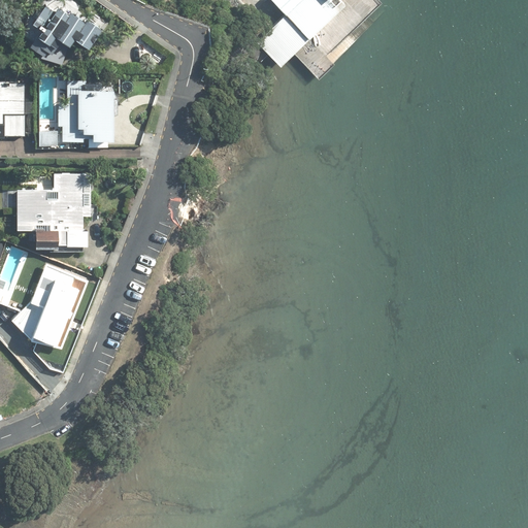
[(273,0),(287,14),(277,23),(258,40),(281,64),(294,53),(347,2),(344,0),(273,0)]
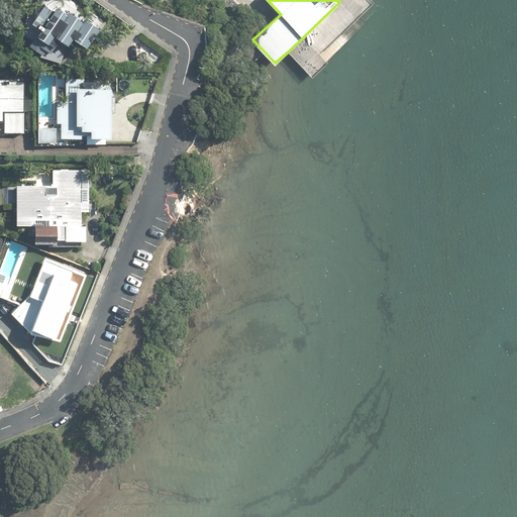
[(57,34),(69,43),(74,36),(87,45),(100,26),(87,18),(81,28),(78,27),(83,21),(58,4),(55,9),(45,3),(33,20),(41,26),(30,44),(43,54),(57,34)]
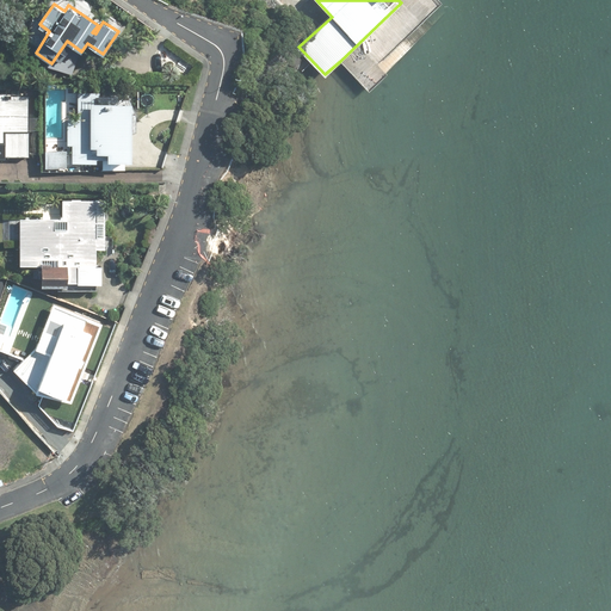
[(0,155),(31,156),(30,94),(0,93),(0,155)]
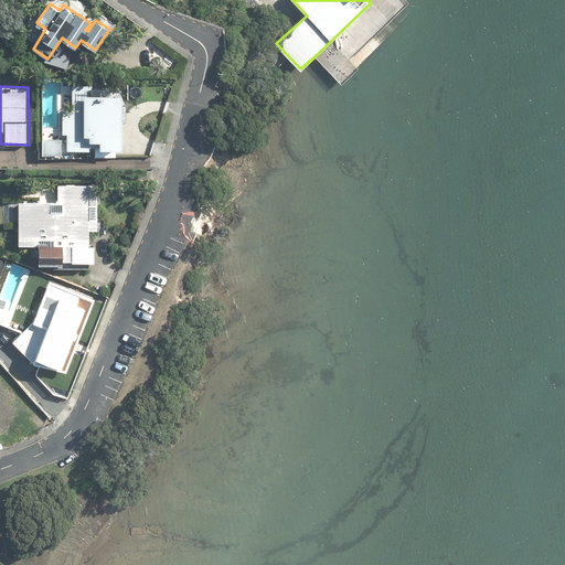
[(63,134),(66,134),(66,149),(89,149),(89,140),(100,140),(100,148),(123,148),(123,95),(93,95),(93,86),(72,86),(72,108),(63,108),(63,134)]
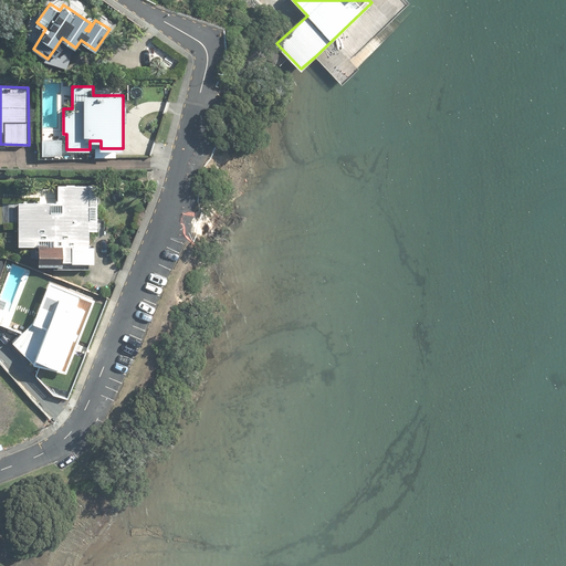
[(93,243),(91,243),(91,185),(58,185),(58,201),(19,201),(19,244),(39,245),(39,264),(93,264),(93,243)]
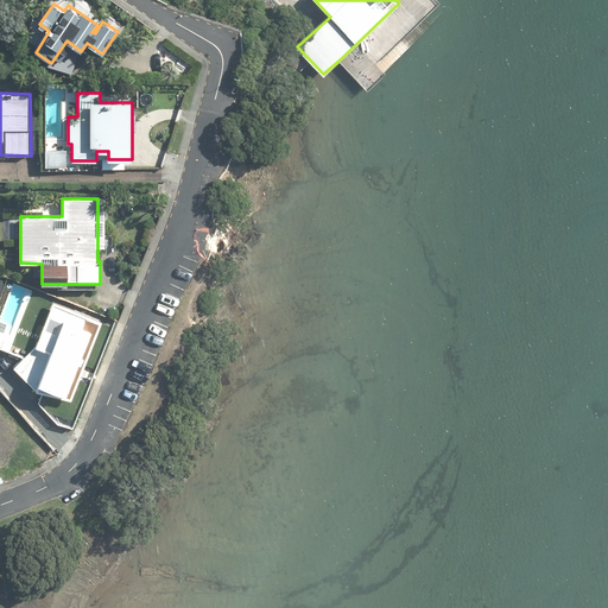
[(12,369),(37,393),(74,406),(106,322),(54,303),(36,349),(23,358),(12,369)]
